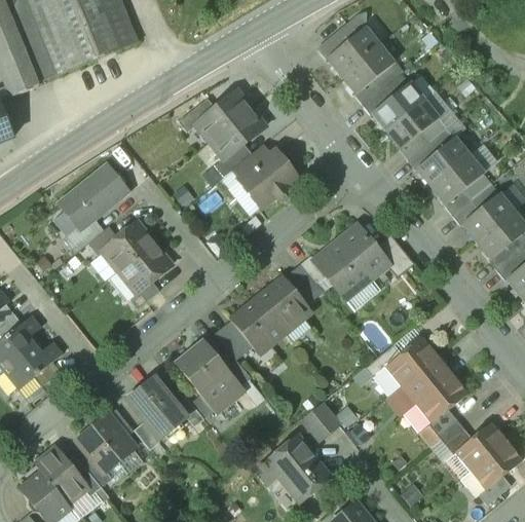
[(0,0),(0,61),(6,77),(31,67),(3,0),(0,0)]
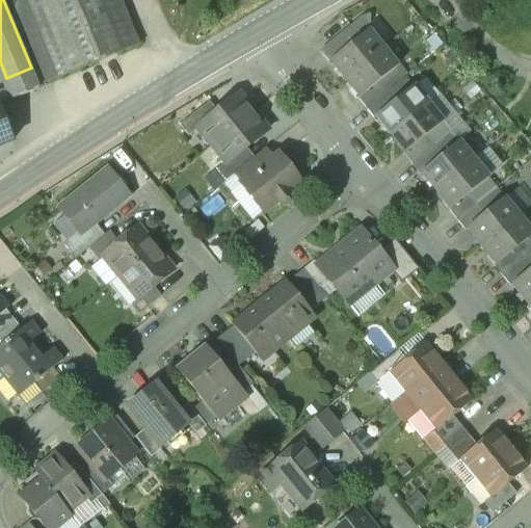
[(59,74),(29,0),(3,0),(31,68),(37,83),(59,74)]
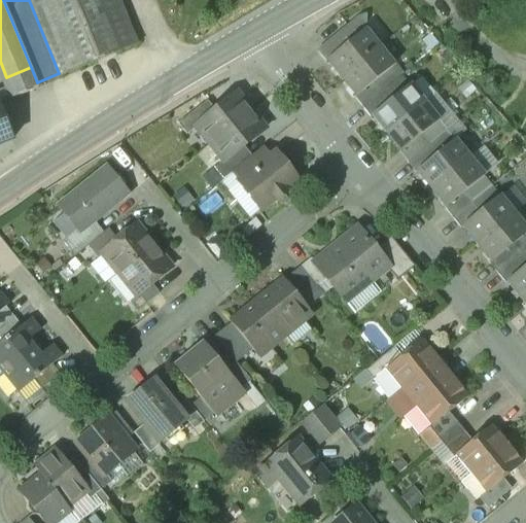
[(29,0),(59,73),(137,41),(120,0),(29,0)]
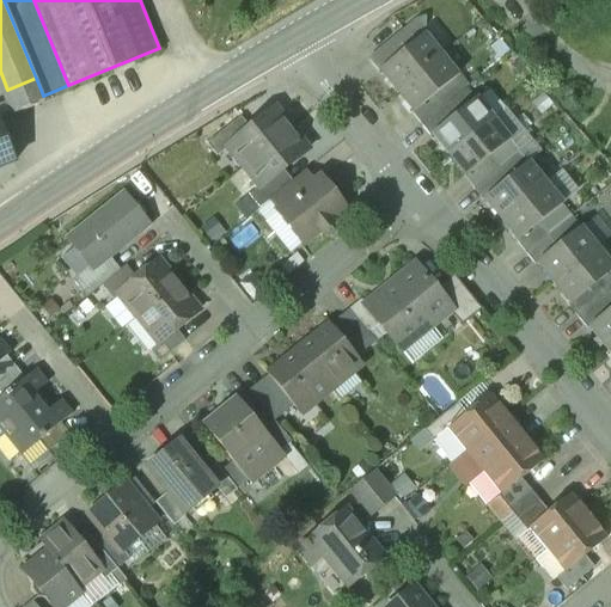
[(426,16),(417,18),(392,40),(401,50),(425,31),(425,32),(426,16)]
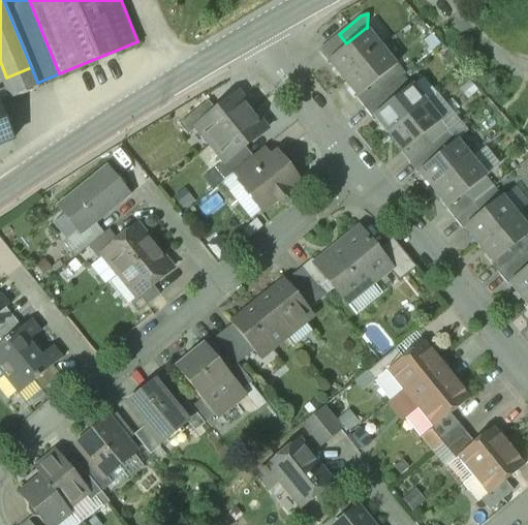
[(346,43),(329,58),(330,58),(343,75),(381,45),(367,28),(367,27),(346,43)]
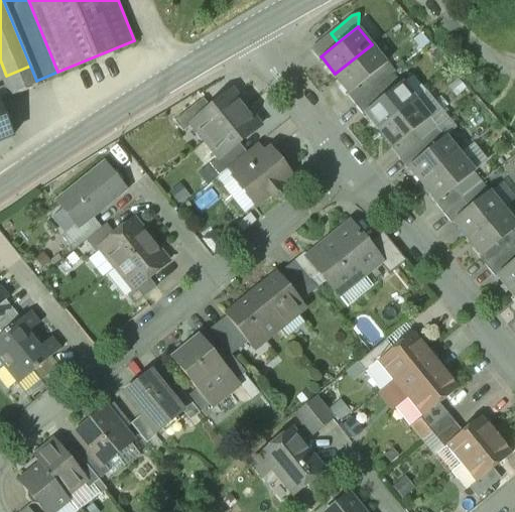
[(331,33),(311,48),(319,58),(322,56),(320,56),(338,42),(331,33)]
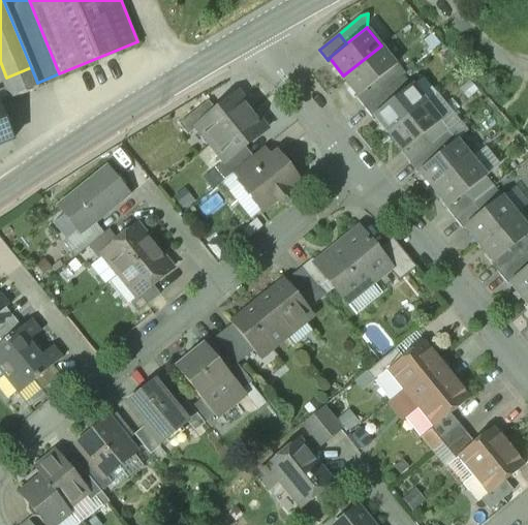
[(381,45),(343,75),(358,93),(359,94),(396,63),(381,45)]
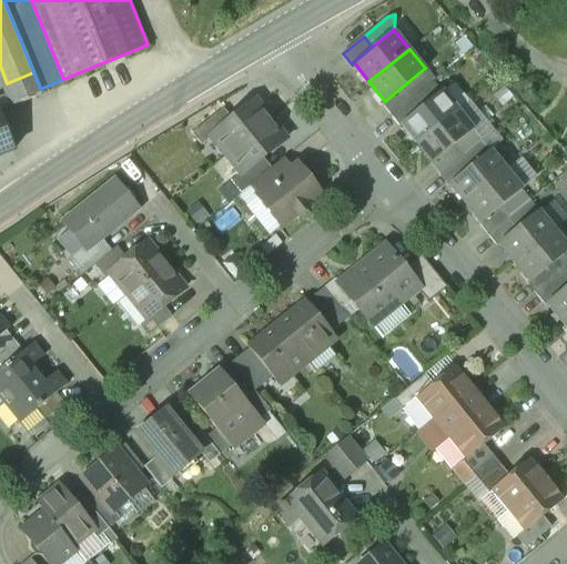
[(425,68),(385,101),(384,100),(383,101),(392,112),(433,78),(425,68)]
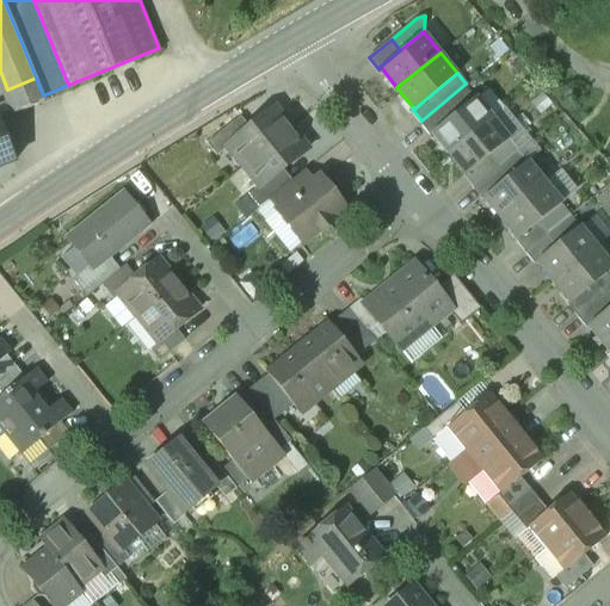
[(36,78),(7,90),(16,111),(44,99),(43,96),(36,78)]
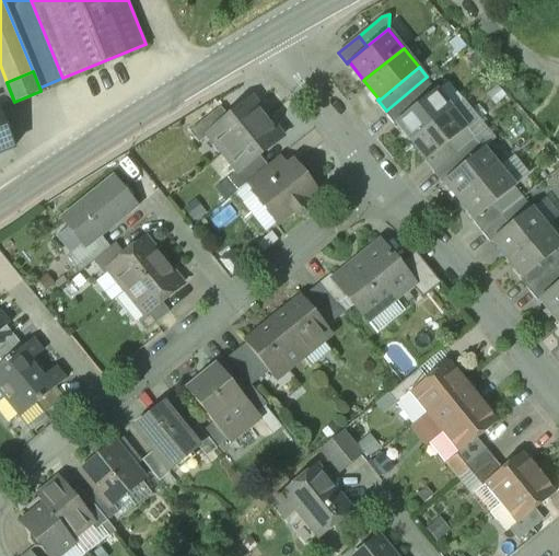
[(427,77),(386,111),(395,122),(396,120),(396,119),(435,88),(427,77)]
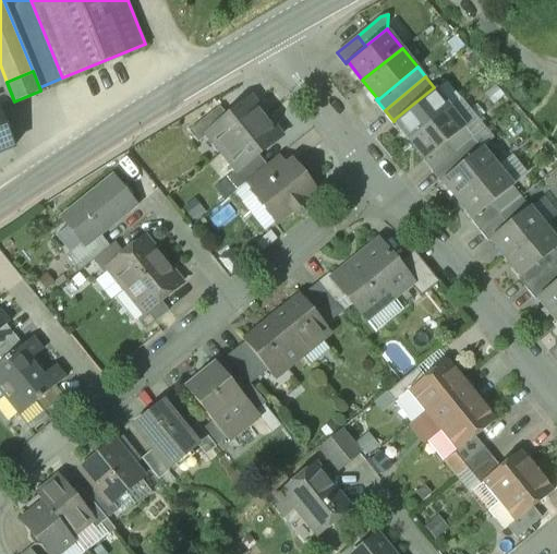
[(450,106),(434,87),(395,119),(395,120),(410,139),(450,106)]
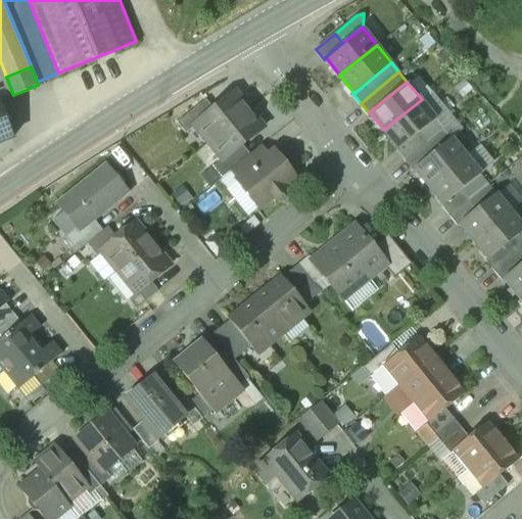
[(434,89),(422,99),(436,118),(443,127),(457,116),(434,89)]
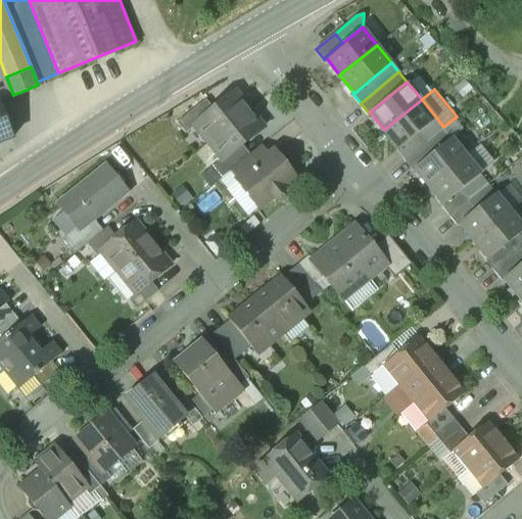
[(214,107),(194,123),(195,124),(208,141),(249,107),(235,90),(214,107)]
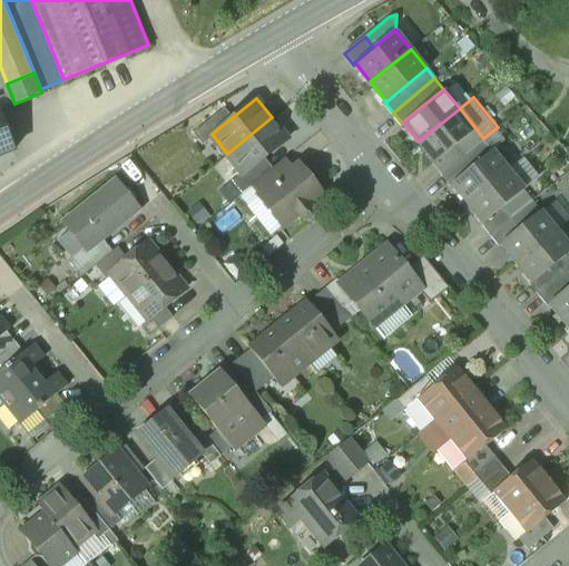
[(225,106),(194,132),(203,143),(213,135),(212,134),(233,117),(225,106)]
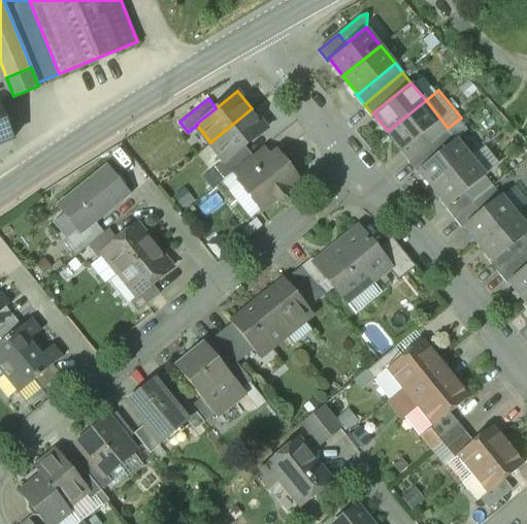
[(440,119),(426,100),(388,131),(402,149),(402,150),(440,119)]
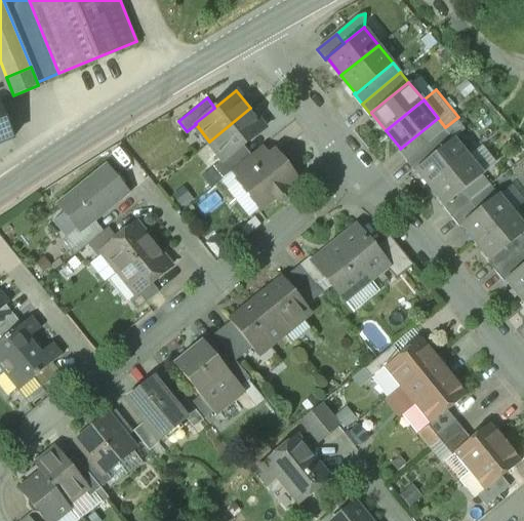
[(0,104),(0,142),(13,136),(12,134),(5,117),(0,104)]
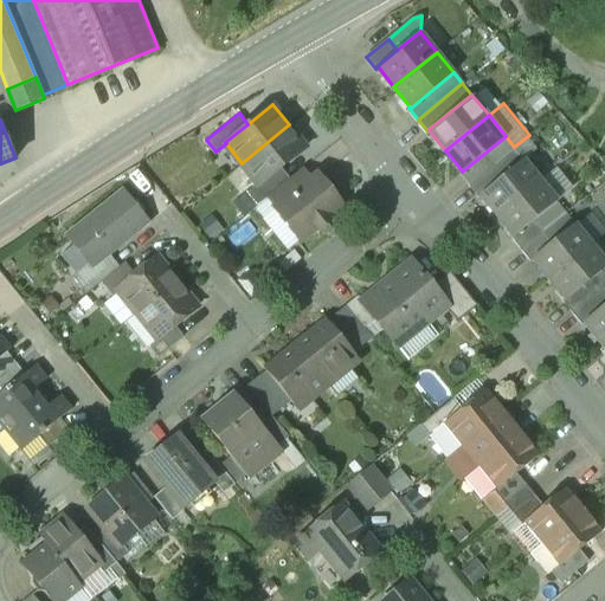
[(289,124),(242,163),(257,182),(258,183),(281,166),(306,146),(289,124)]
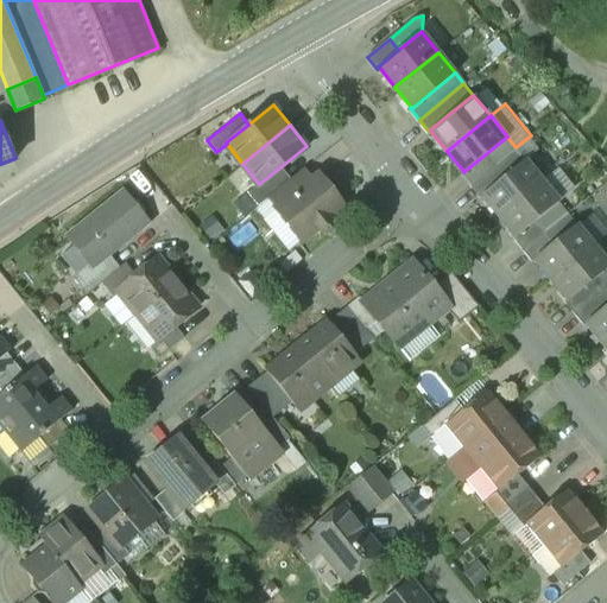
[(507,137),(463,172),(463,171),(461,173),(470,184),(516,147),(507,137)]
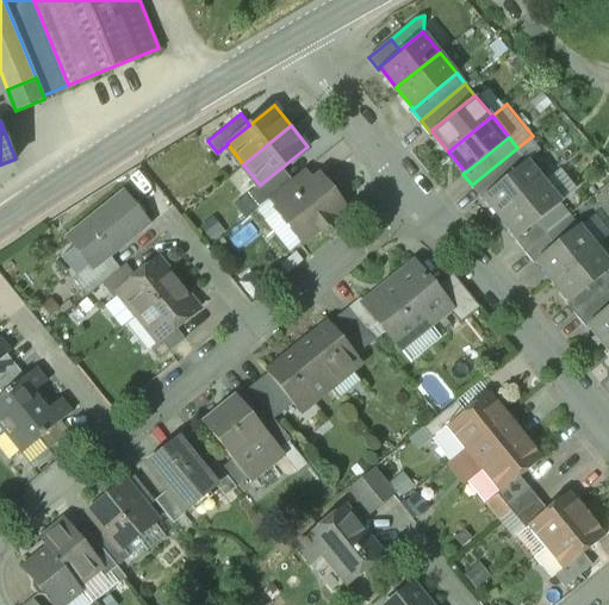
[(527,160),(517,148),(472,185),(483,198),(484,195),(483,194),(527,160)]
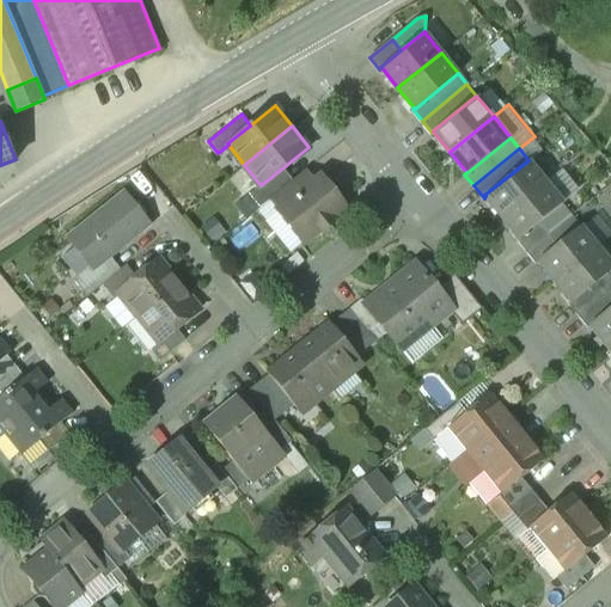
[(545,181),(529,160),(484,195),(486,196),(502,216),(545,181)]
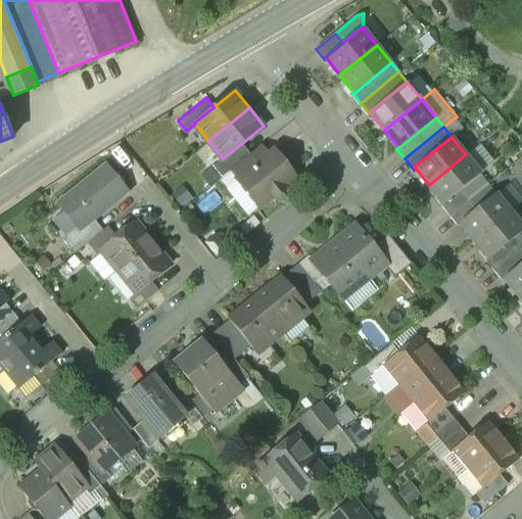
[(242,143),(223,158),(222,157),(214,164),(222,176),(231,169),(250,152),(242,143)]
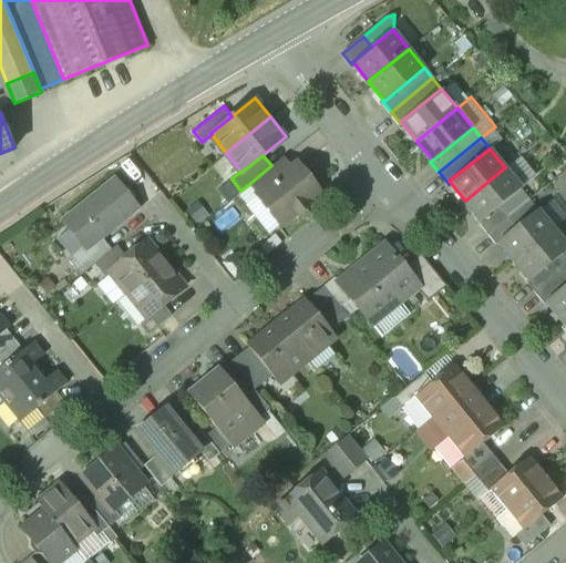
[(521,155),(505,167),(521,187),(536,175),(521,155)]
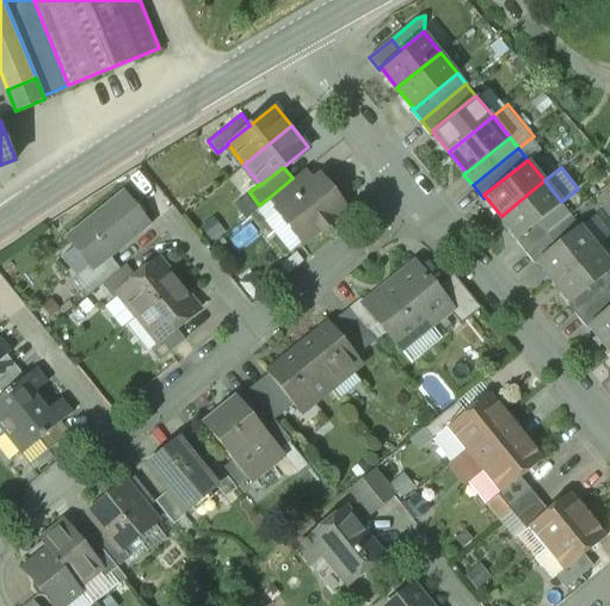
[(302,189),(278,208),(305,240),(319,227),(321,230),(334,220),(331,217),(345,206),(321,177),(307,187),(306,186),(302,189)]
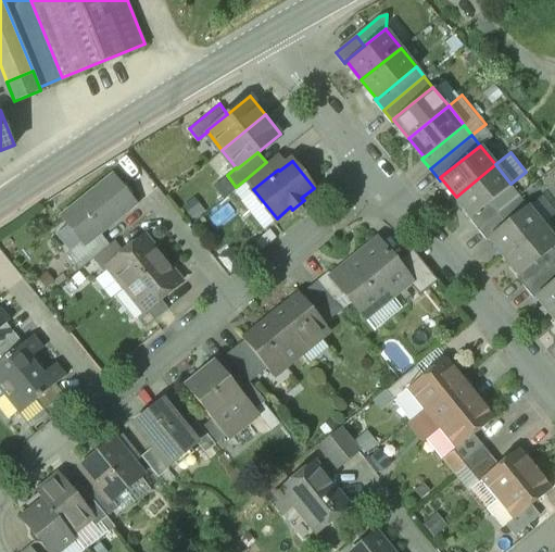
[(266,162),(246,179),(253,189),(275,172),(266,162)]
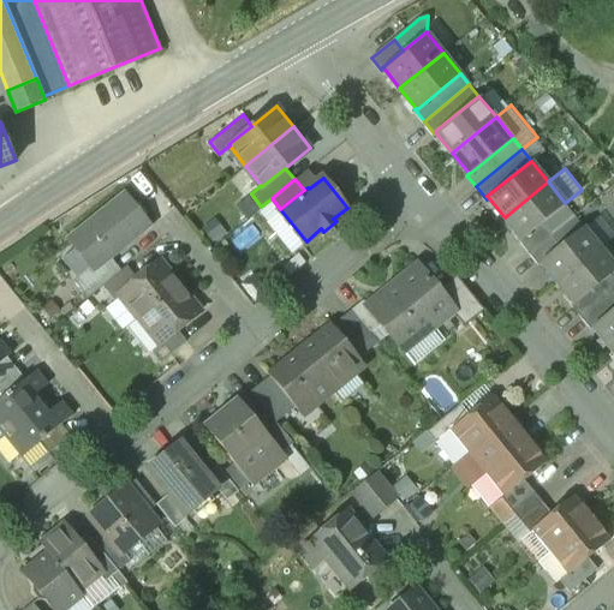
[(548,181),(505,217),(520,238),(522,238),(542,222),(565,203),(548,181)]
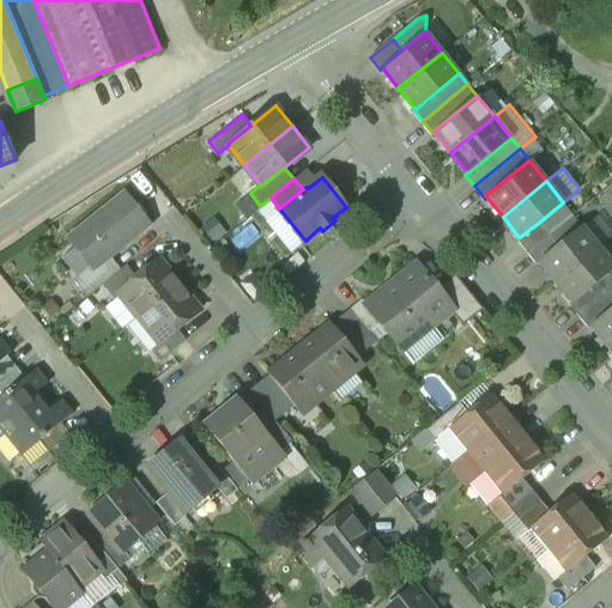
[(125,192),(68,236),(91,263),(94,268),(110,254),(150,223),(125,192)]
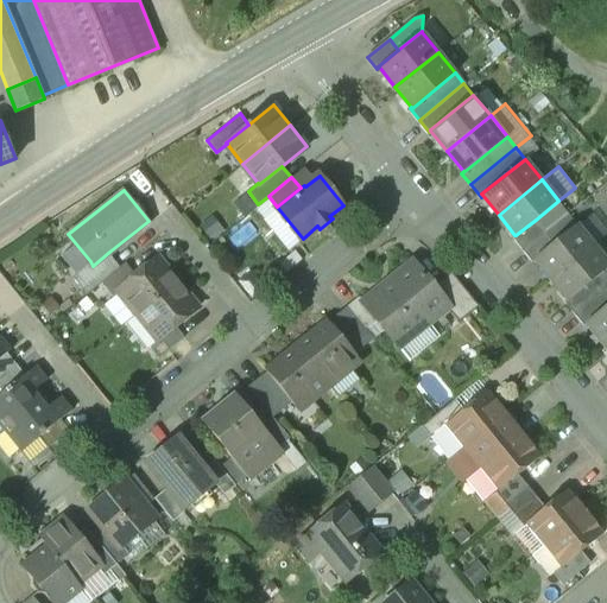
[(303,239),(277,207),(269,196),(258,204),(255,207),(290,248),(303,239)]
